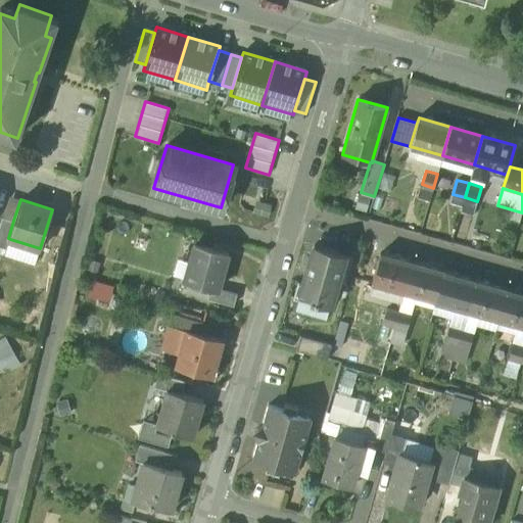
[(3,218),(0,226),(0,245),(7,248),(10,239),(8,238),(13,221),(3,218)]
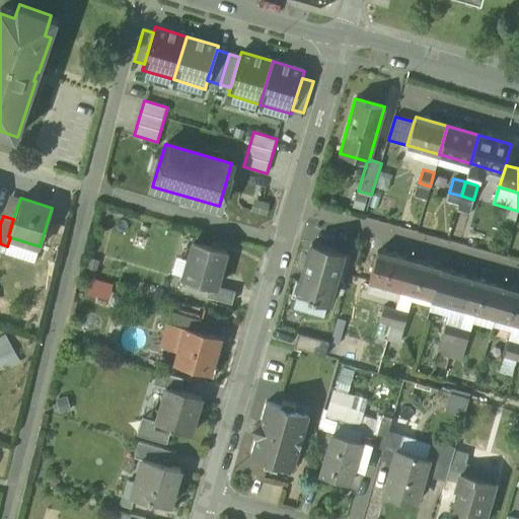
[(225,250),(193,240),(182,277),(210,285),(215,286),(215,285),(225,250)]
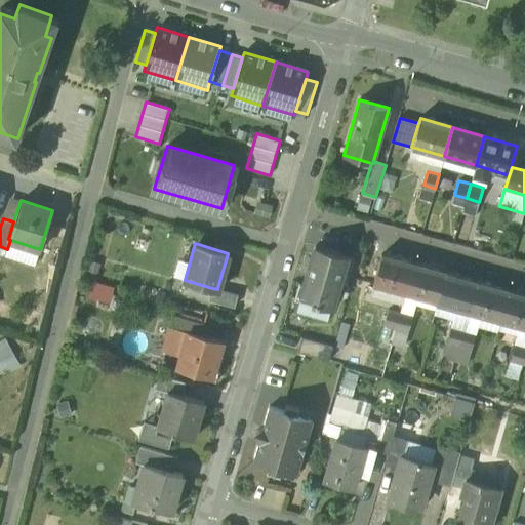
[(347,255),(316,246),(300,299),(331,309),(347,255)]
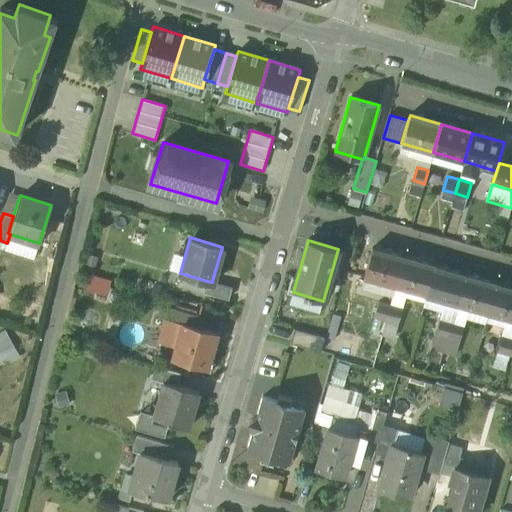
[(404,257),(372,248),(364,276),(396,285),(404,257)]
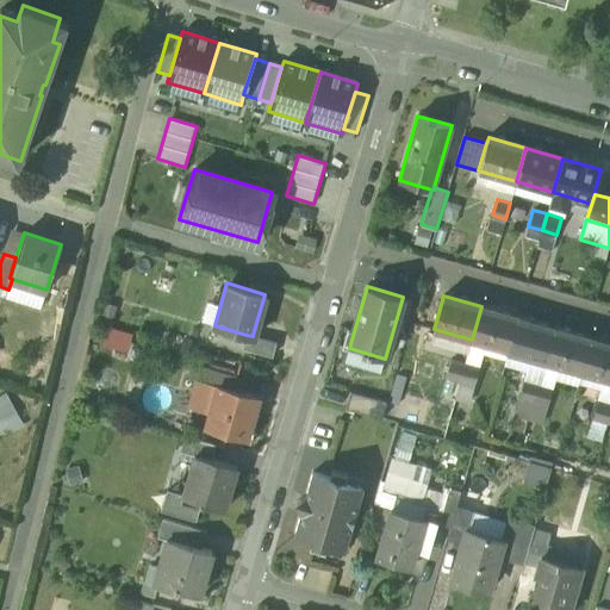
[(518,317),(481,306),(472,340),(509,350),(518,317)]
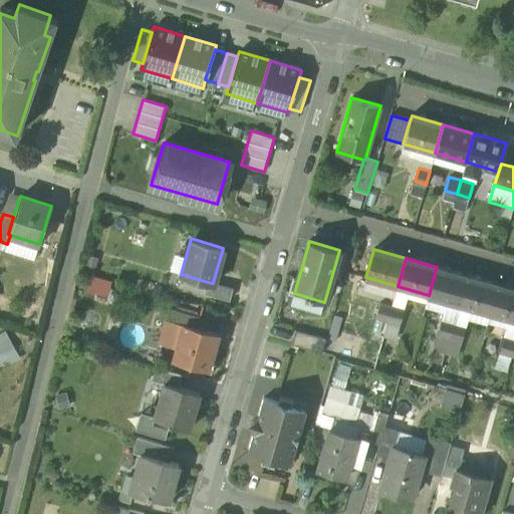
[(467,276),(437,267),(429,295),(428,296),(459,305),(467,276)]
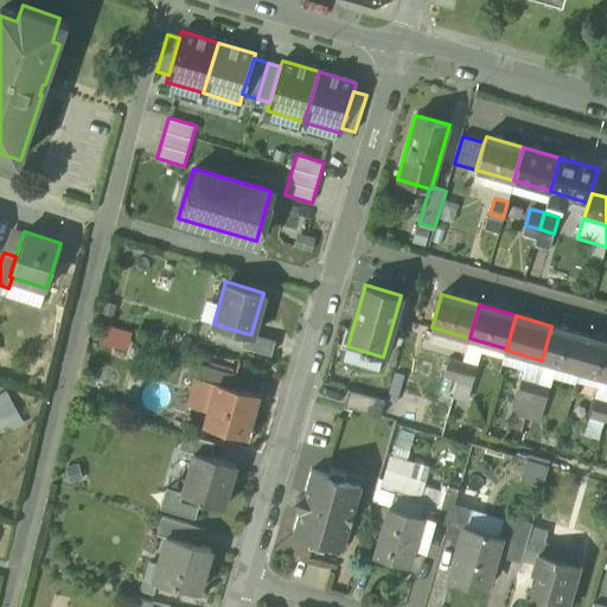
[(106,343),(132,345),(133,327),(108,325),(106,343)]
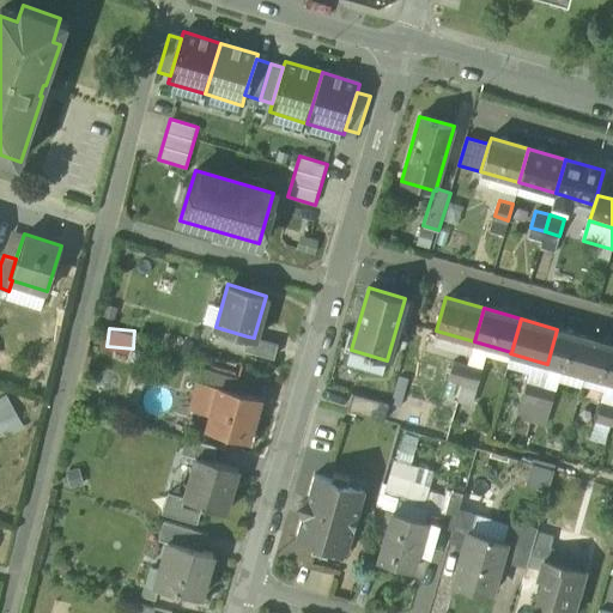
[(594,340),(557,329),(547,364),(584,374),(594,340)]
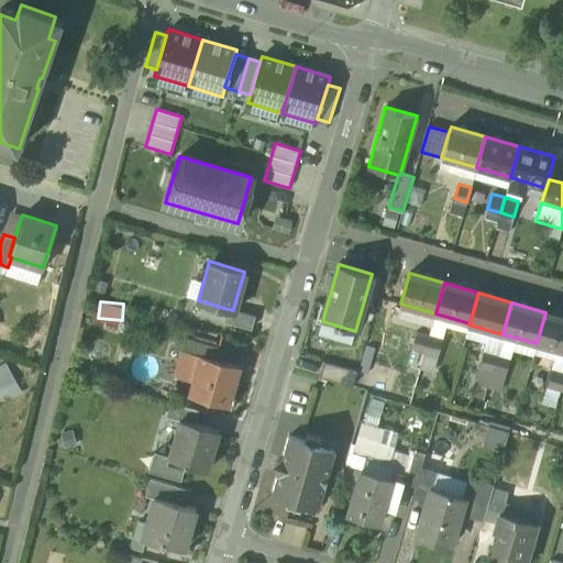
[(254,316),(233,309),(233,310),(228,309),(224,320),(250,328),(254,316)]
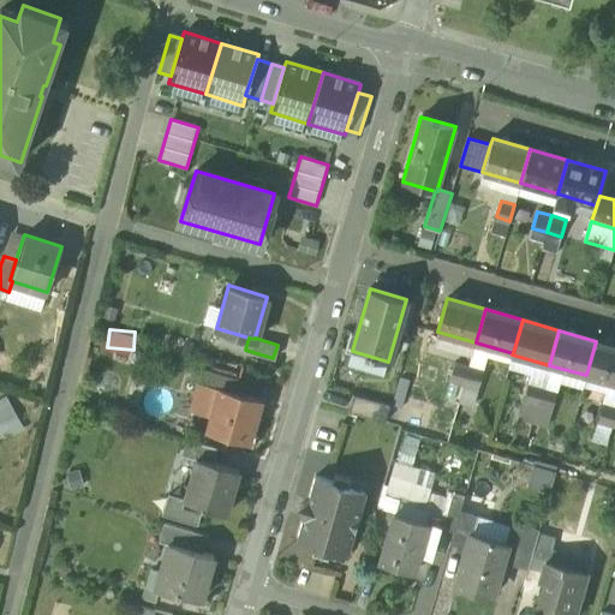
[(614,346),(596,341),(586,375),(614,382),(614,346)]
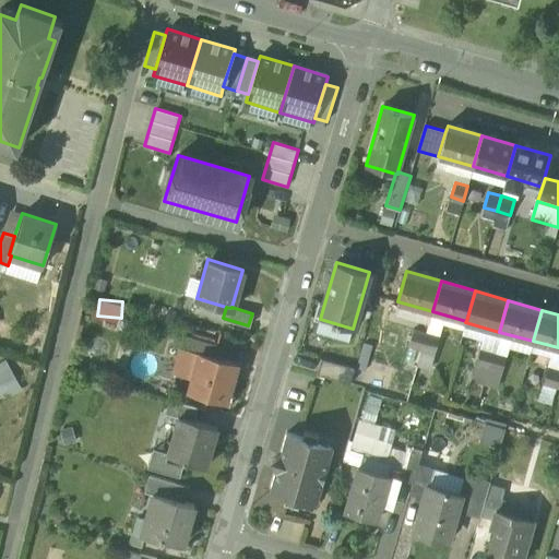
[(426,334),(413,330),(408,345),(421,349),(426,334)]
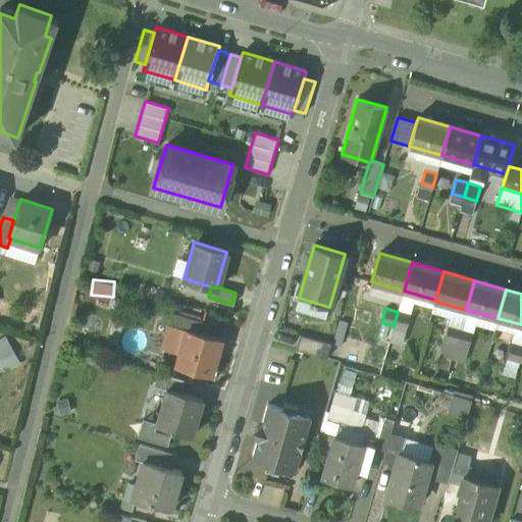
[(411,315),(398,312),(394,326),(407,329),(411,315)]
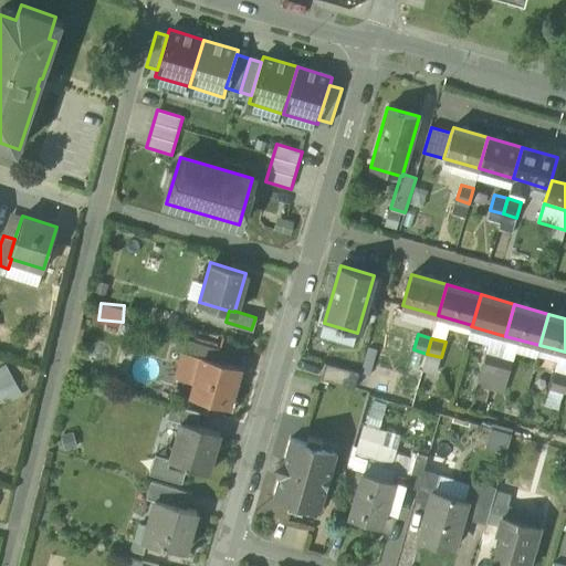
[(220,348),(192,341),(189,354),(201,357),(217,362),(220,348)]
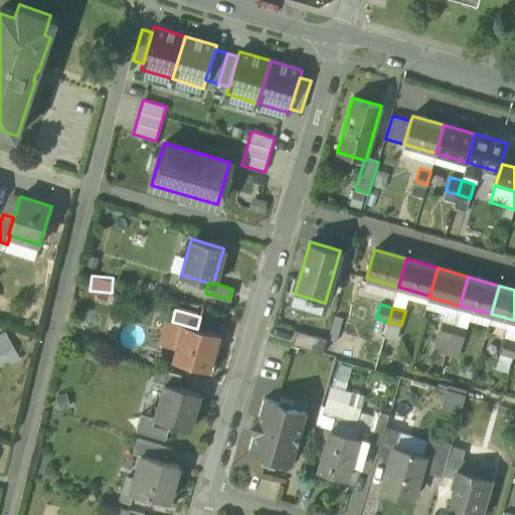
[(455,326),(443,322),(439,336),(451,339),(455,326)]
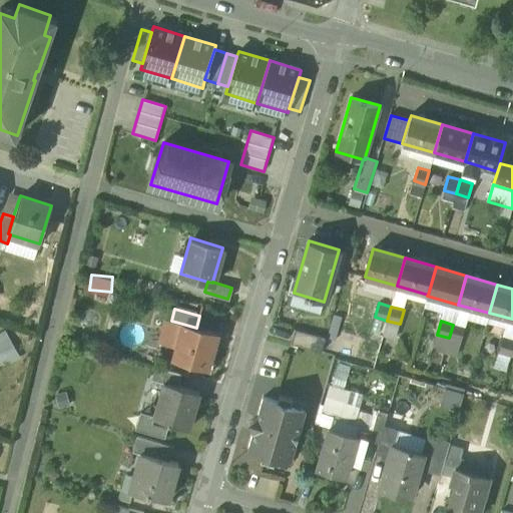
[(196,328),(182,324),(172,358),(205,368),(215,333),(196,328)]
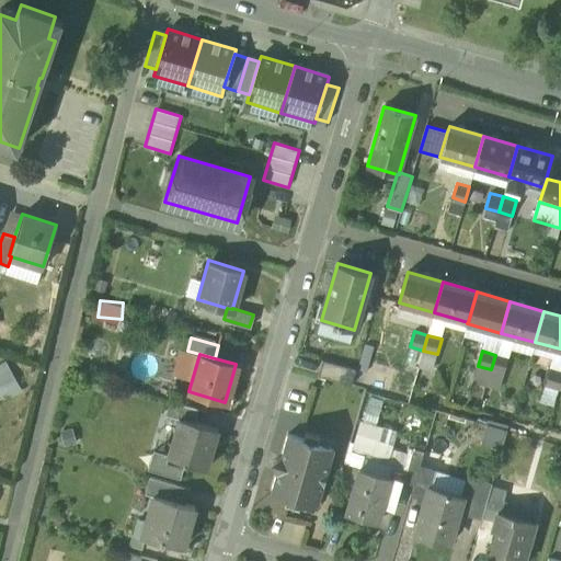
[(507,358),(495,355),(491,369),(503,374),(507,358)]
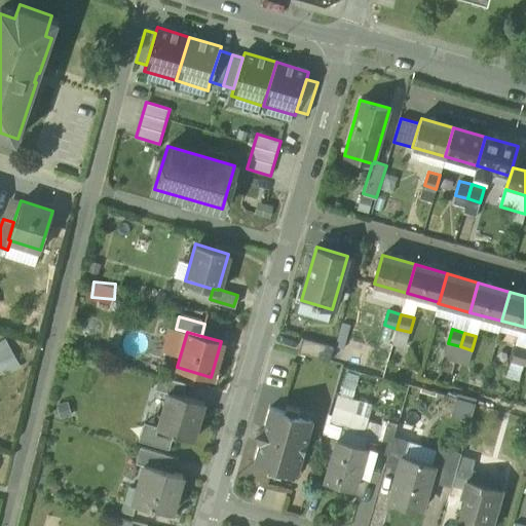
[(0,369),(2,373),(22,365),(9,337),(0,340),(0,369)]
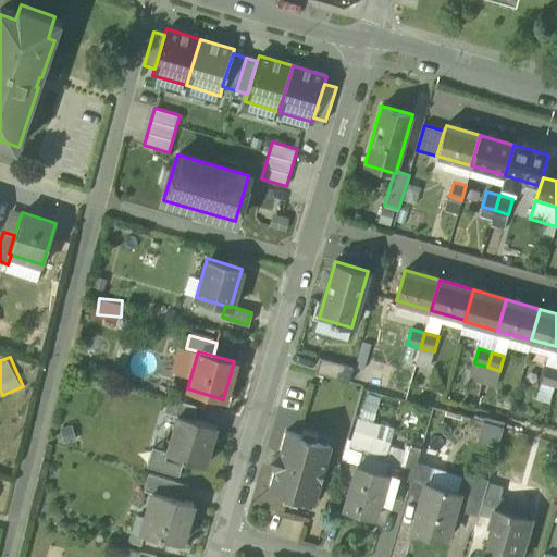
[(346,364),(319,357),(314,372),(342,380),(346,364)]
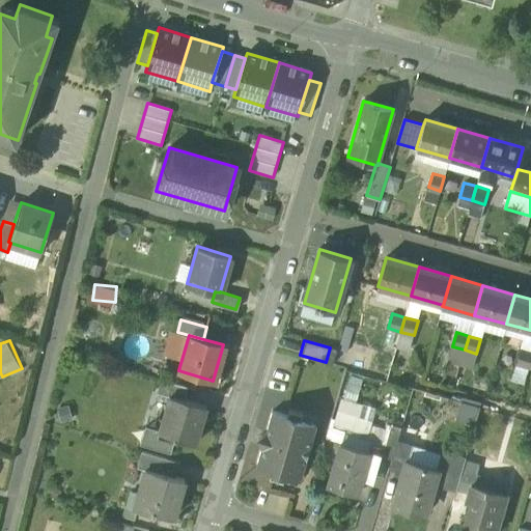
[(330,347),(326,362),(331,364),(335,348),(330,347)]
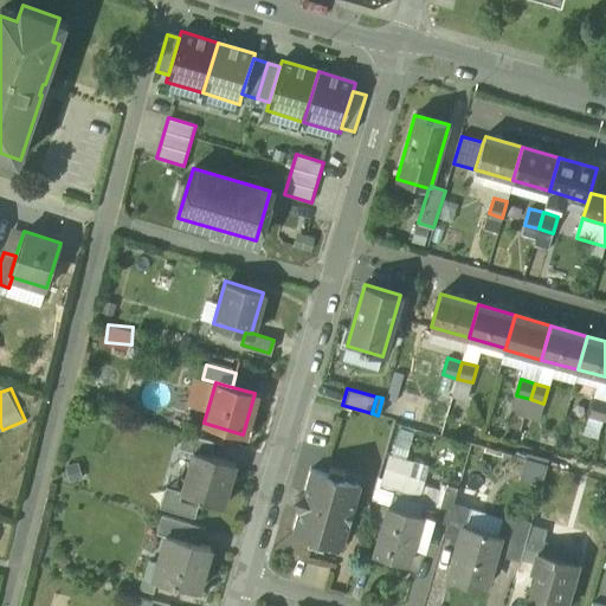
[(605,408),(605,403),(593,400),(588,416),(603,420),(605,408)]
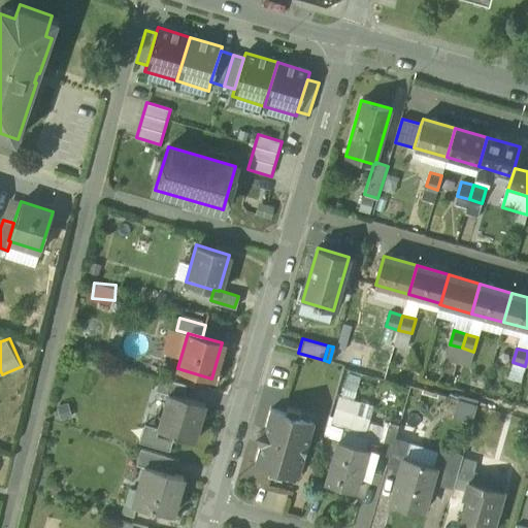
[(356,399),(362,374),(347,370),(334,426),(343,428),(341,437),(365,442),(375,403),(356,399)]
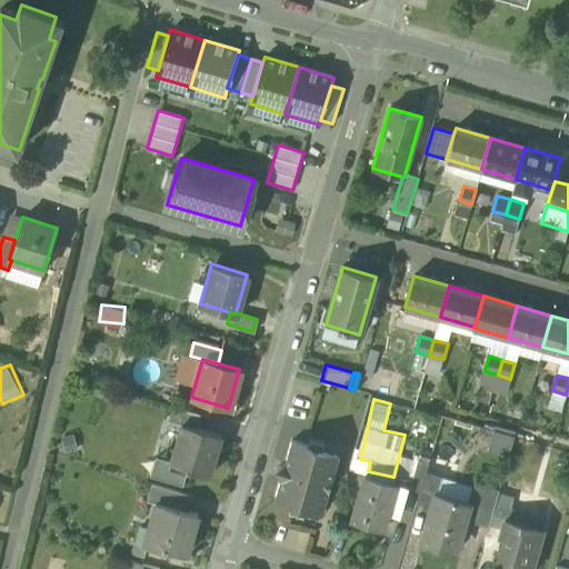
[(198,412),(171,405),(167,420),(180,423),(180,422),(193,426),(198,412)]
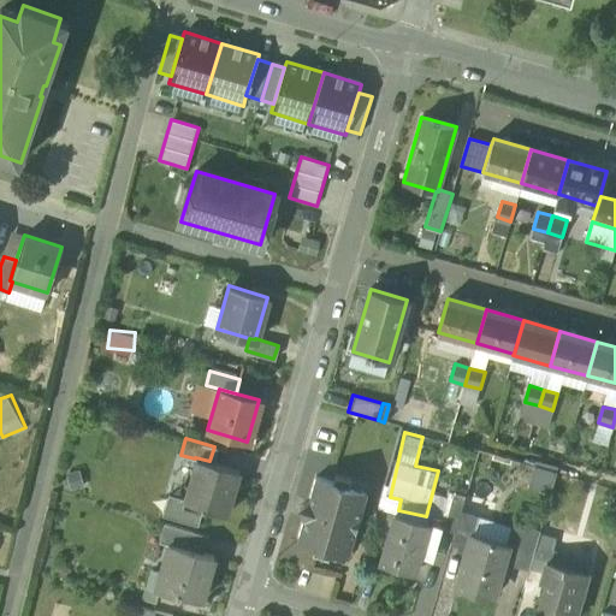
[(209,461),(195,457),(195,458),(196,460),(185,498),(183,497),(183,499),(202,505),(201,508),(225,514),(225,513),(224,511),(230,490),(232,489),(231,487),(236,472),(237,472),(238,469),(209,461)]
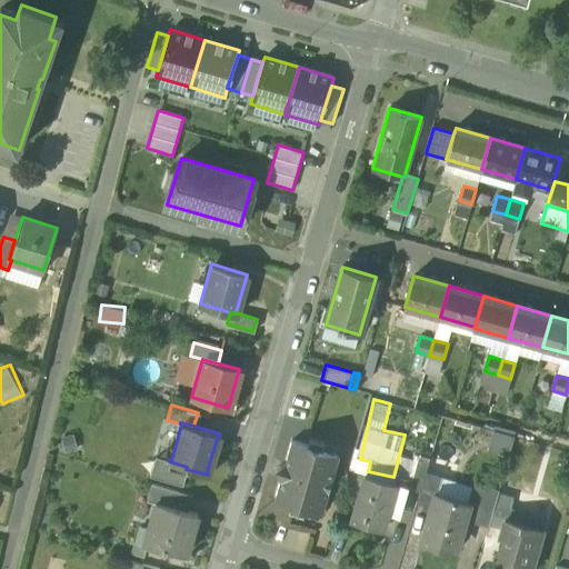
[(497,430),(493,447),(515,451),(518,435),(497,430)]
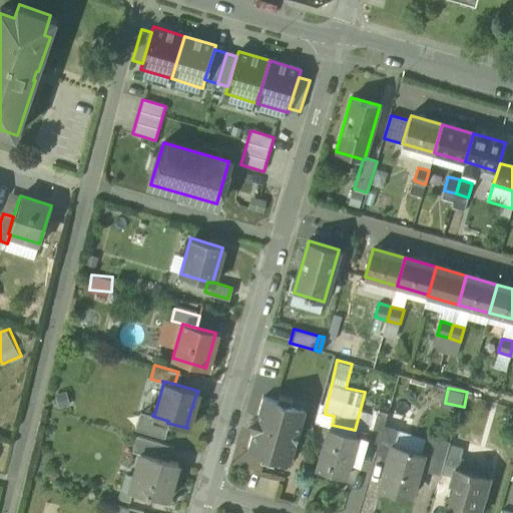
[(303,408),(289,404),(291,398),(278,394),(276,400),(262,396),(255,416),(247,421),(252,429),(246,450),(261,454),(259,460),(272,463),(274,458),(288,462),(303,408)]
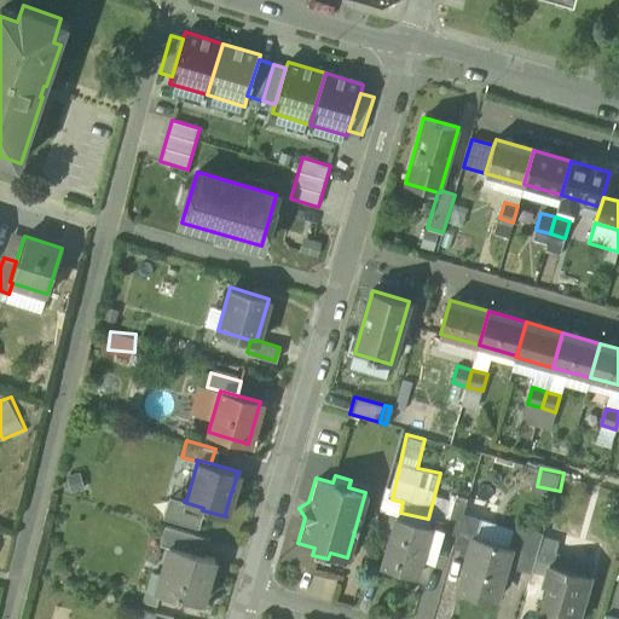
[(461,513),(452,541),(467,545),(469,536),(472,536),(476,518),(461,513)]
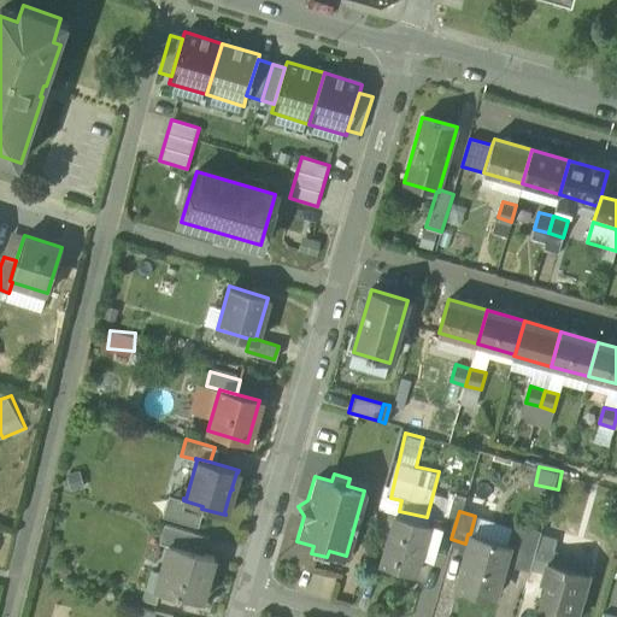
[(425,522),(393,512),(378,564),(412,574),(418,553),(417,552),(425,522)]
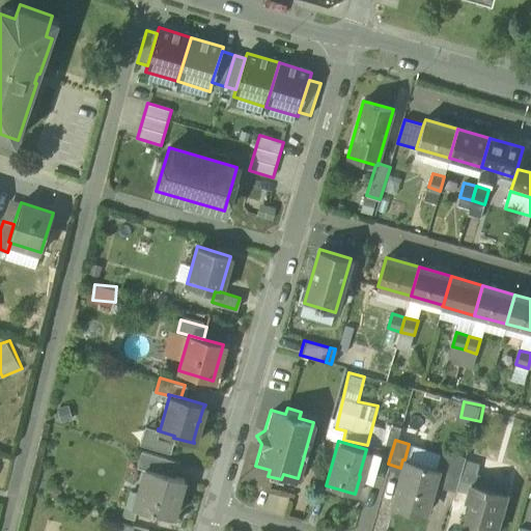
[(166,458),(142,451),(137,468),(144,470),(144,468),(161,473),(166,458)]
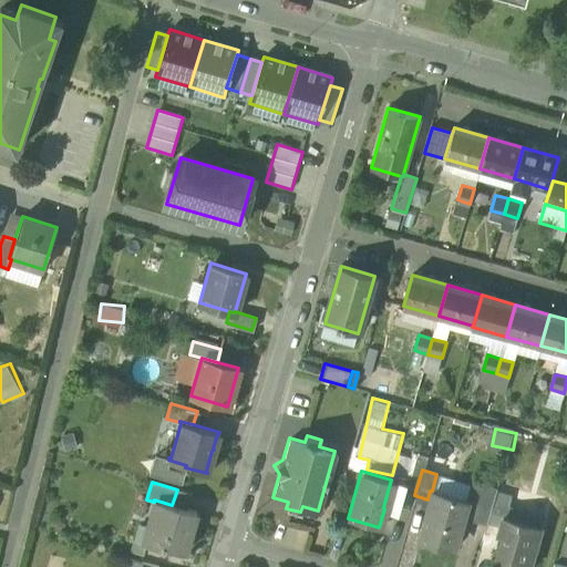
[(494,491),(468,484),(464,501),(467,502),(463,515),(485,522),(494,491)]
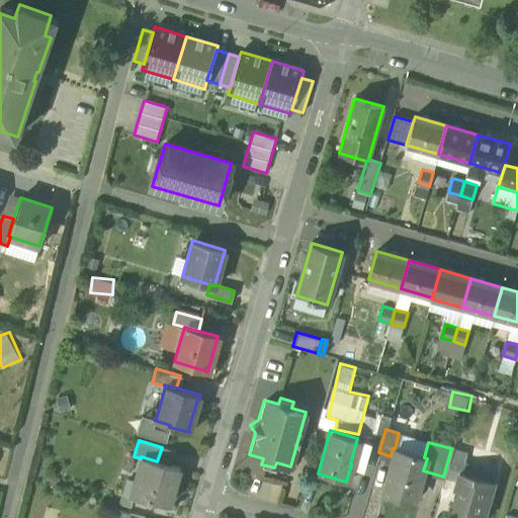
[(395,448),(393,448),(391,456),(385,476),(387,476),(382,493),(409,500),(414,484),(419,485),(423,470),(427,458),(424,457),(395,448)]
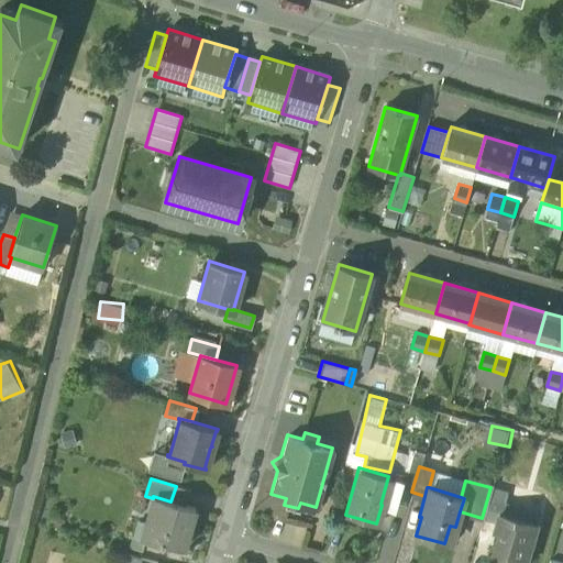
[(170,501),(153,496),(153,498),(142,540),(164,545),(164,543),(184,549),(195,507),(170,501)]
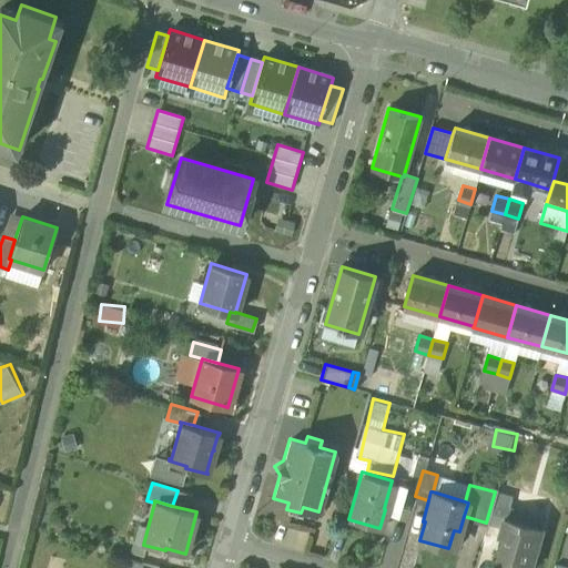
[(529,567),(541,527),(503,517),(497,535),(503,537),(495,561),(516,567),(529,567)]
